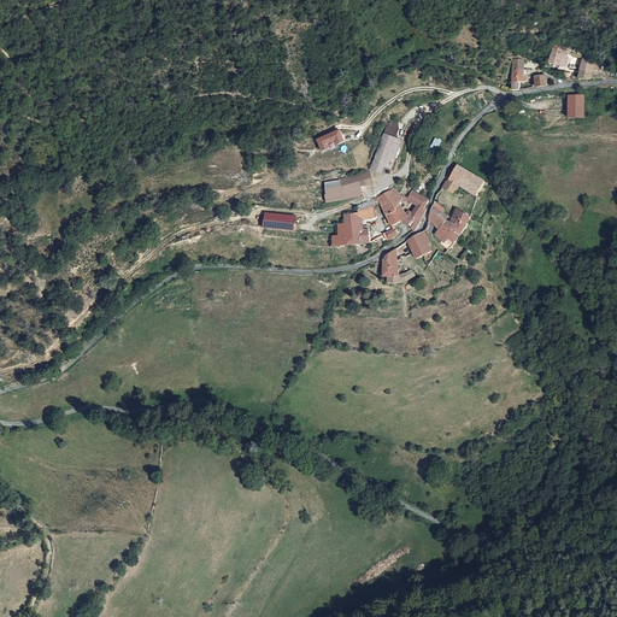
[(546,50),(545,62),(560,65),(563,53),(554,52),(546,50)]
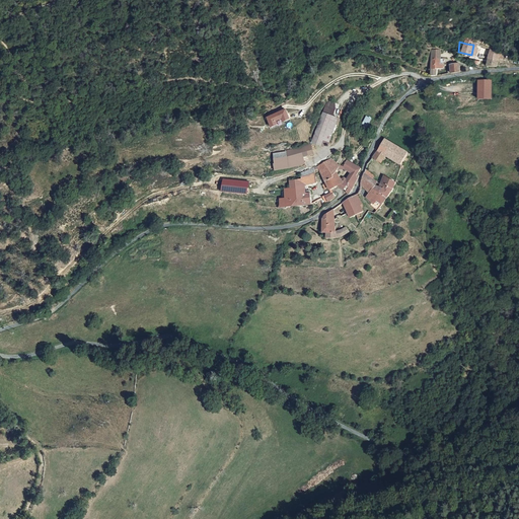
[(484,64),(491,64),(494,64),(495,49),(485,48),(484,64)]
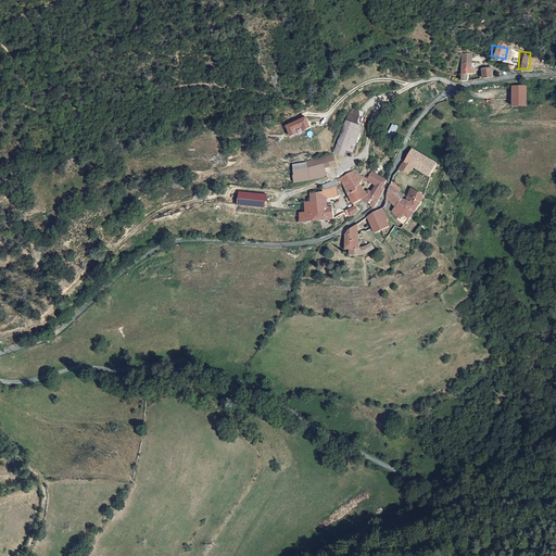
[(457,61),(458,81),(462,81),(464,81),(464,74),(470,74),(469,60),(465,61),(457,61)]
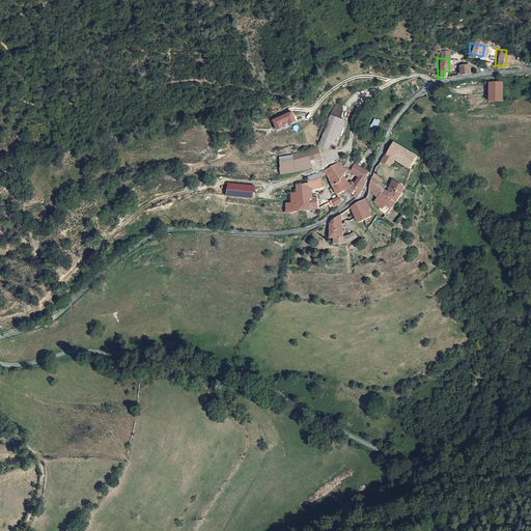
[(466,76),(466,64),(466,63),(457,63),(457,77),(466,76)]
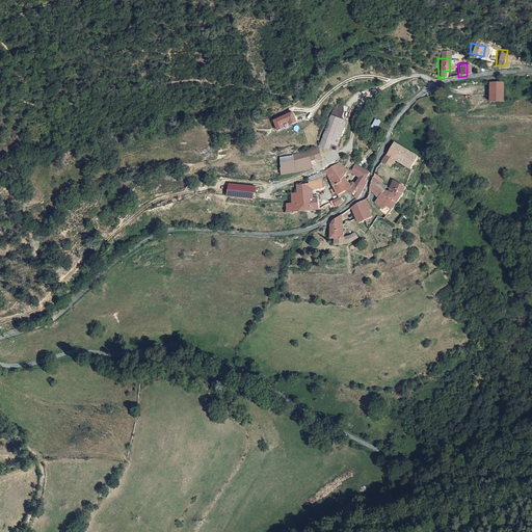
[(503,82),(490,83),(491,102),(504,102),(503,82)]
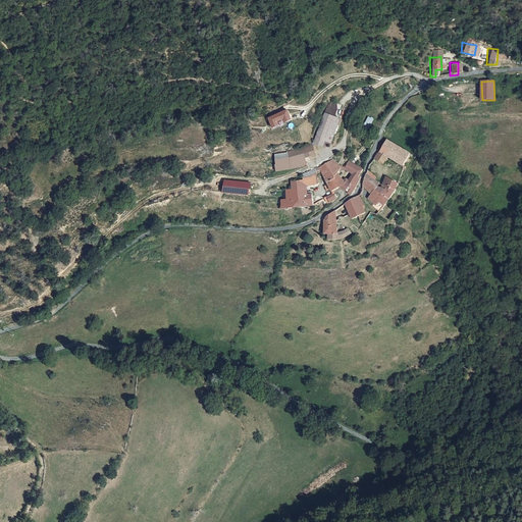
[(327,139),(332,141),(342,118),(335,115),(338,109),(329,105),(314,143),(324,147),(327,139)]
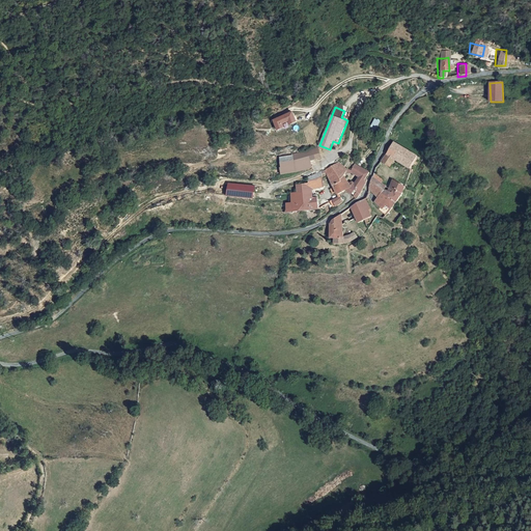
[(292,126),(298,122),(294,113),(275,120),(279,132),(286,129),(284,124),(291,122),(292,126)]
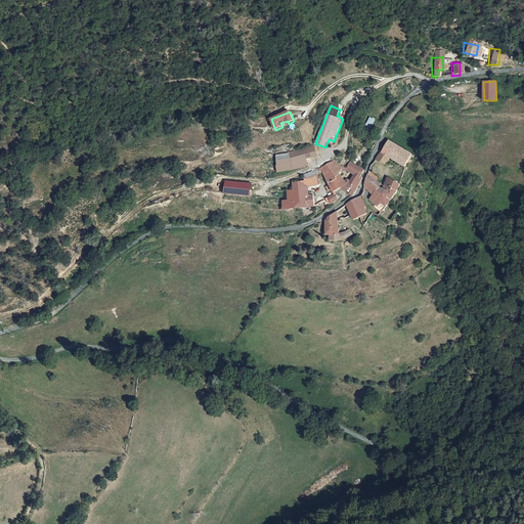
[(375,121),(369,118),(364,127),(369,130),(375,121)]
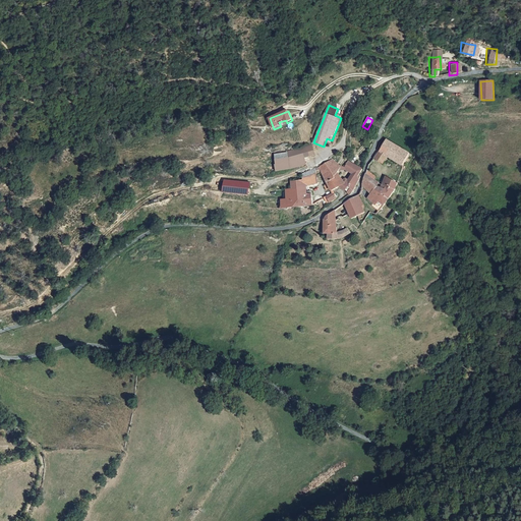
[(388,139),(381,152),(388,157),(405,166),(412,154),(388,139)]
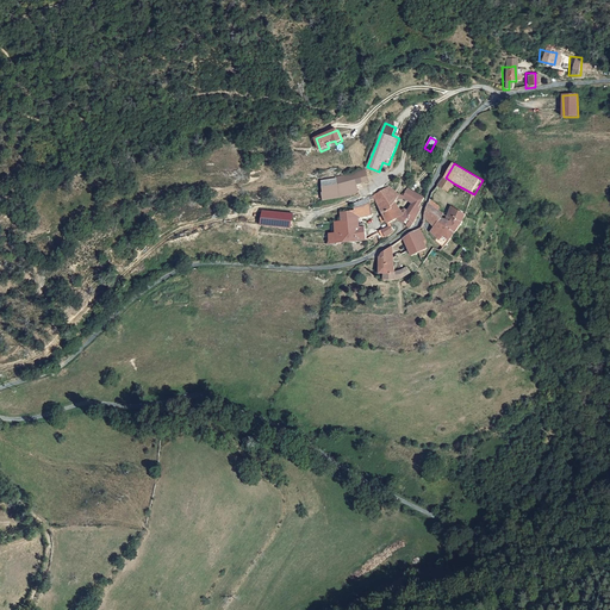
[(318,176),(323,197),(336,194),(343,192),(354,188),(353,181),(365,178),(361,167),(318,176)]
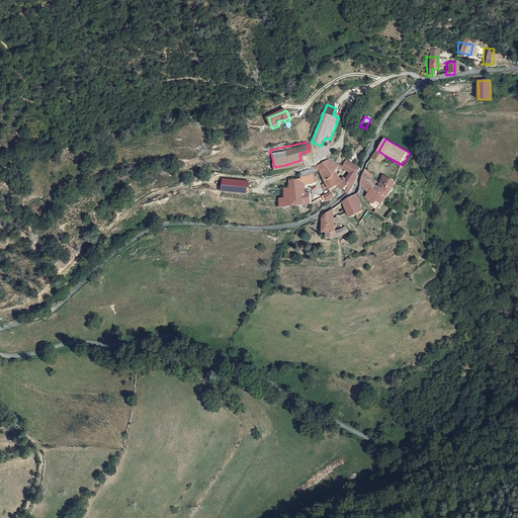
[(381,163),(385,156),(375,151),(371,159),(381,163)]
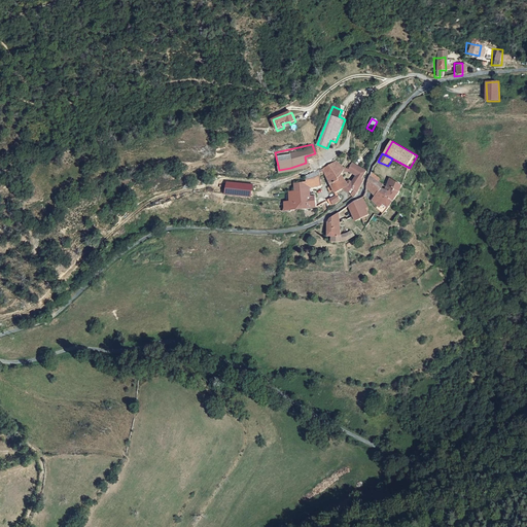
[(344,166),(339,161),(335,157),(322,166),(324,171),(326,175),(328,178),(328,179),(332,176),(336,173),(339,171),(344,166)]
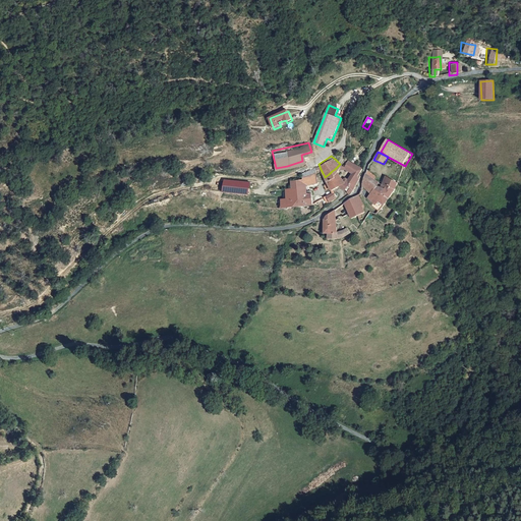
[(358,170),(347,158),(340,164),(348,172),(354,178),(356,174),(358,170)]
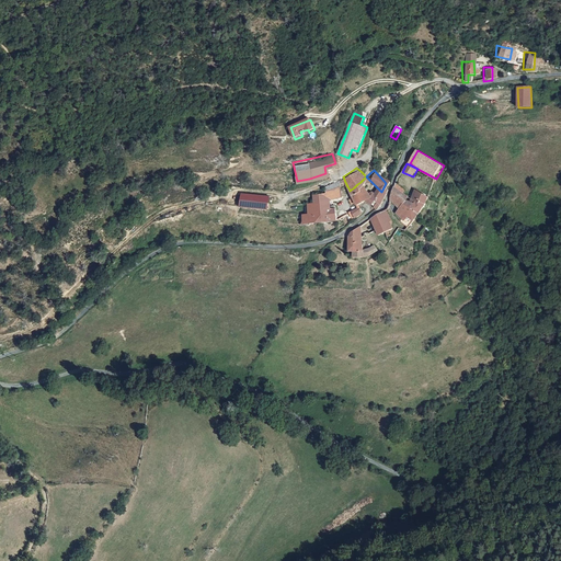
[(323,183),(324,189),(325,196),(342,191),(339,184),(338,179),(323,183)]
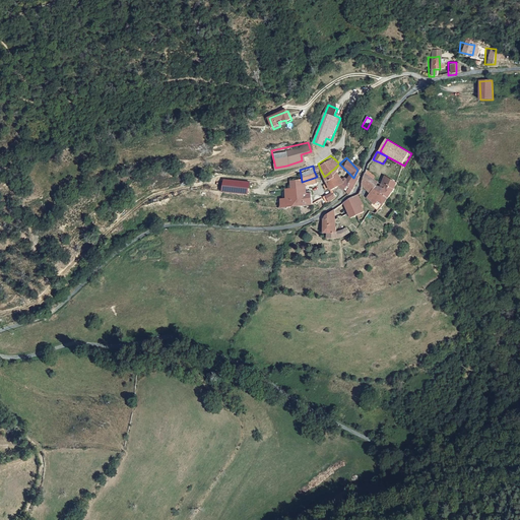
[(328,186),(340,182),(340,180),(334,169),(331,171),(328,174),(324,177),(326,180),(328,185),(328,186)]
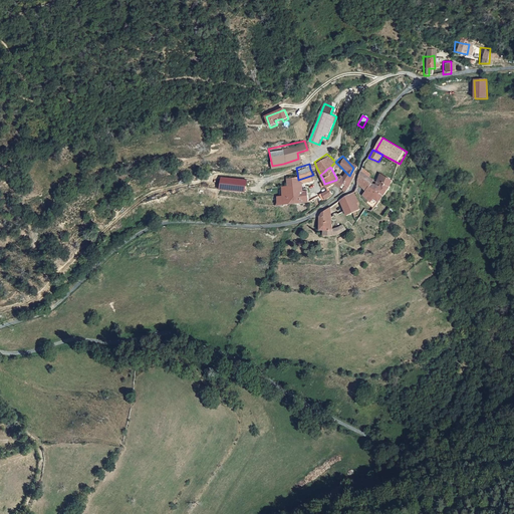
[(336,180),(339,183),(341,187),(343,186),(345,184),(346,183),(347,181),(349,176),(343,170),(336,178),(336,180)]
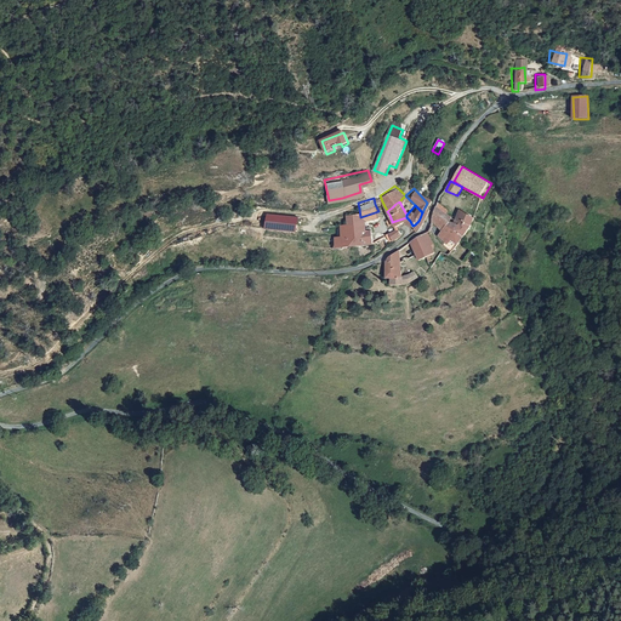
[(432,208),(431,211),(426,221),(437,227),(445,215),(432,208)]
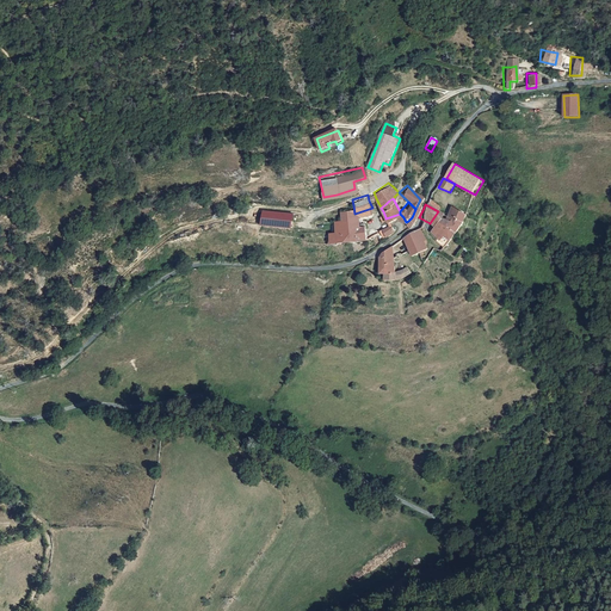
[(333,229),(328,229),(331,241),(365,235),(364,222),(356,223),(355,214),(353,205),(338,207),(339,216),(332,217),(333,229)]
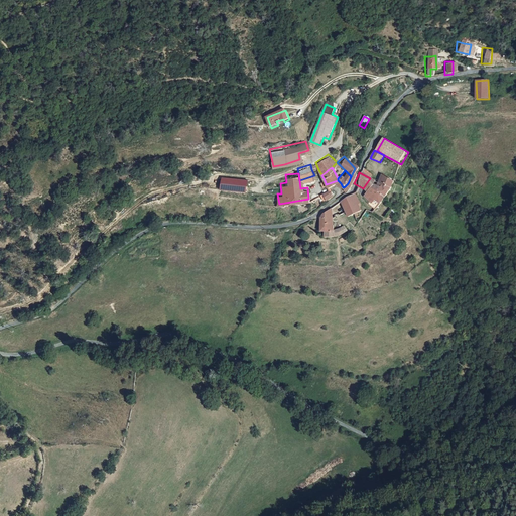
[(375,181),(373,180),(371,183),(385,192),(389,187),(390,179),(381,173),(375,181)]
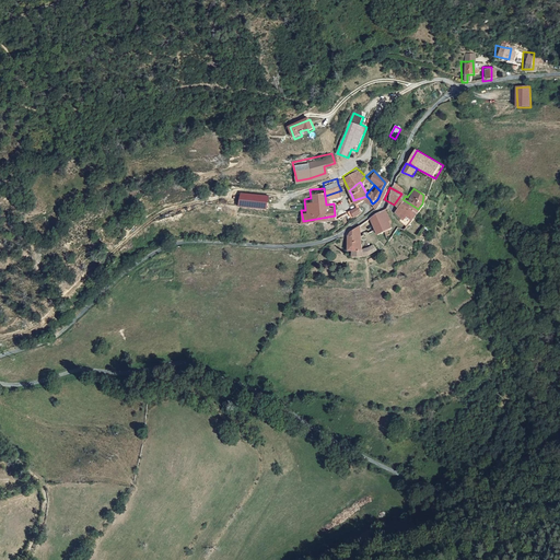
[(269,211),(271,197),(242,193),(241,207),(269,211)]
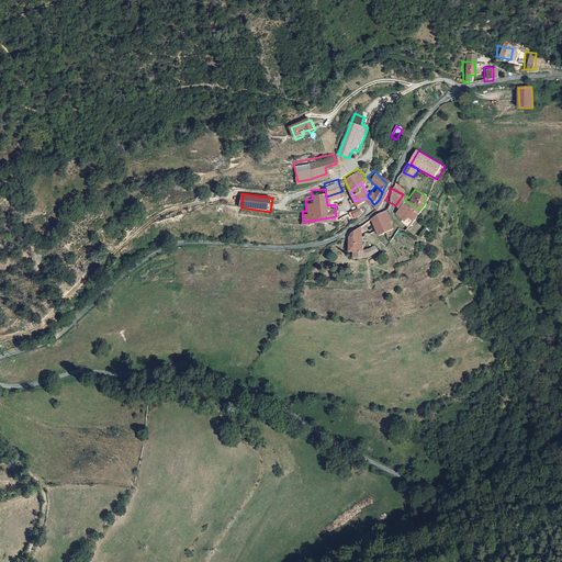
[(406,197),(403,194),(395,205),(391,210),(396,215),(394,217),(400,223),(402,225),(406,216),(412,220),(418,211),(419,210),(404,200),(406,197)]
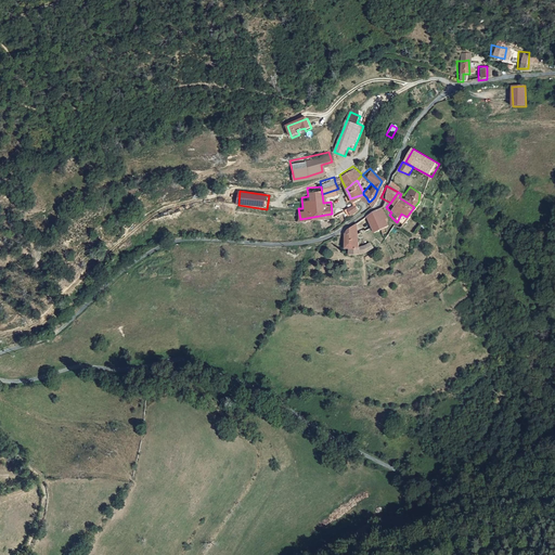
[(348,208),(353,206),(352,204),(343,209),(346,215),(348,213),(349,214),(350,213),(348,208)]
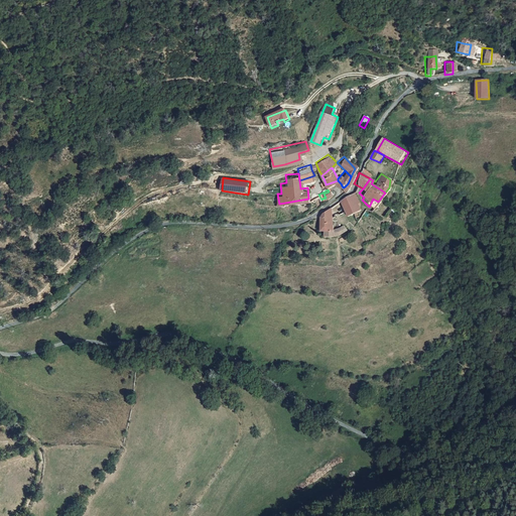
[(360,210),(349,191),(343,195),(352,214),(352,215),(360,210)]
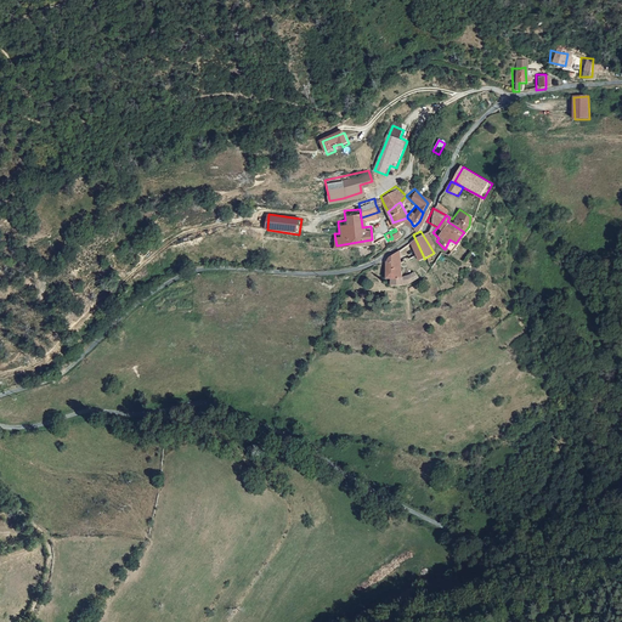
[(424,258),(413,235),(405,241),(416,263),(424,258)]
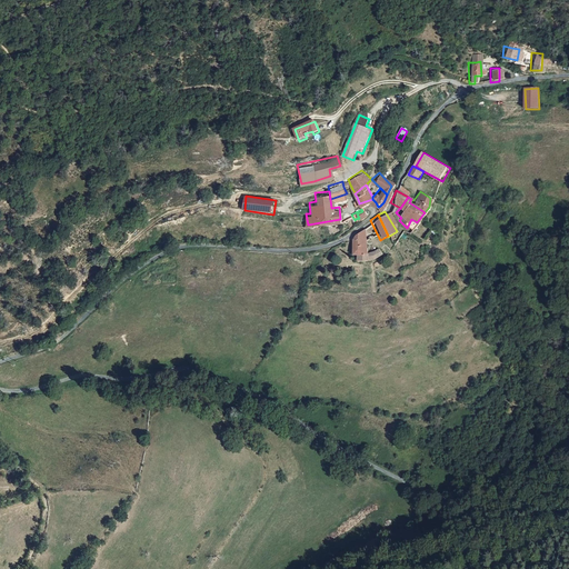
[(363,237),(360,227),(352,232),(356,238),(363,237)]
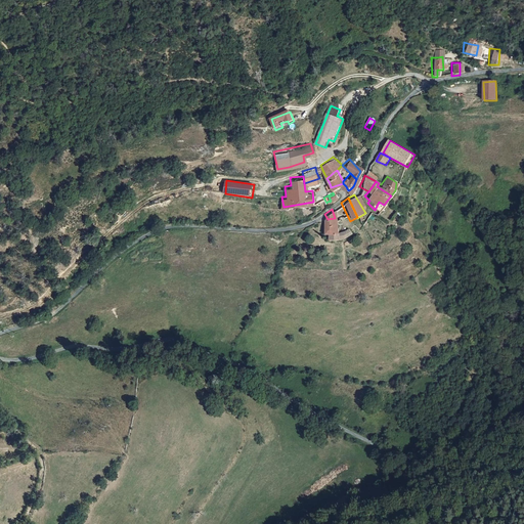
[(335,218),(328,219),(322,220),(323,232),(326,232),(326,242),(340,239),(350,233),(346,228),(338,233),(335,218)]
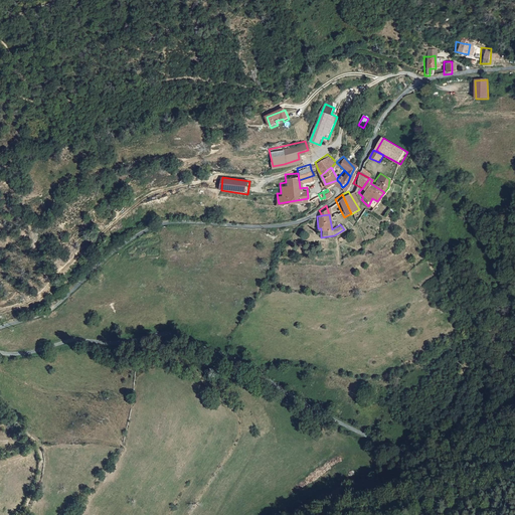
All buildings are outlined.
